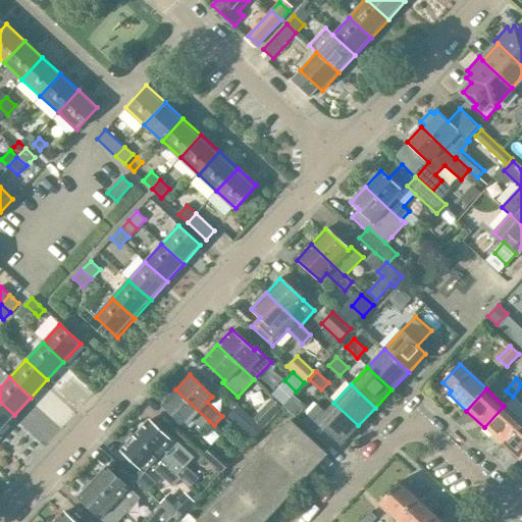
[(209,421),(175,389),(162,404),(185,426),(191,420),(201,429),(209,421)]
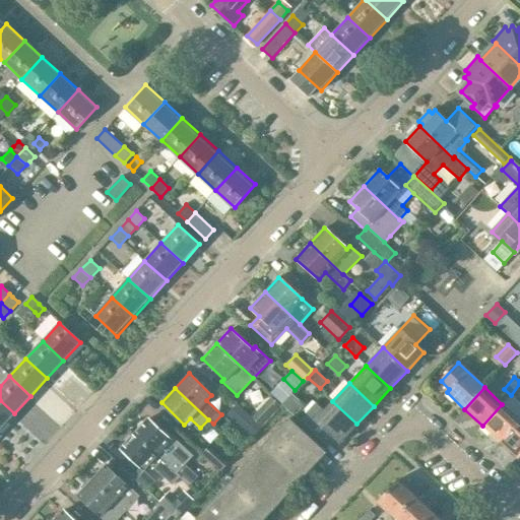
[(482,426),(500,442),(519,420),(519,403),(511,395),(502,404),(482,426)]
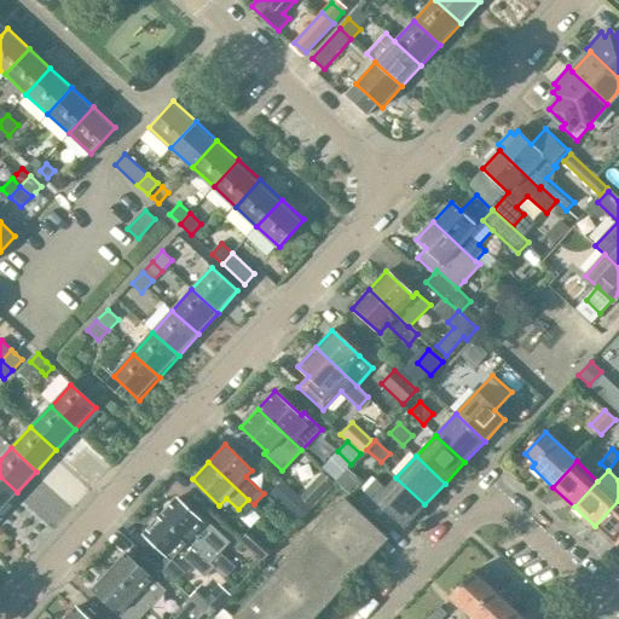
[(351,496),(362,484),(347,472),(336,482),(351,496)]
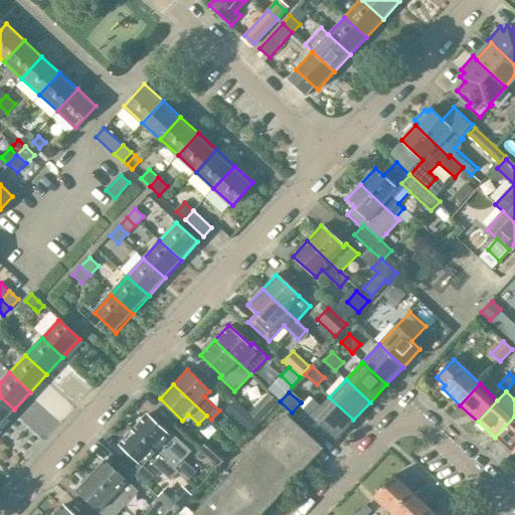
[(0,396),(0,423),(14,409),(0,396)]
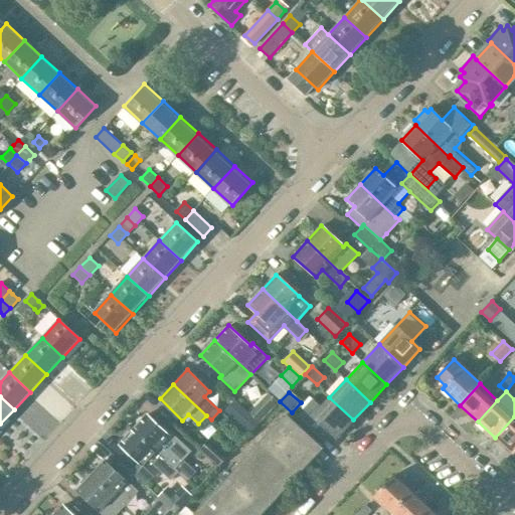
[(353,419),(329,397),(321,406),(312,398),(296,416),(320,439),(328,430),(336,438),(353,419)]
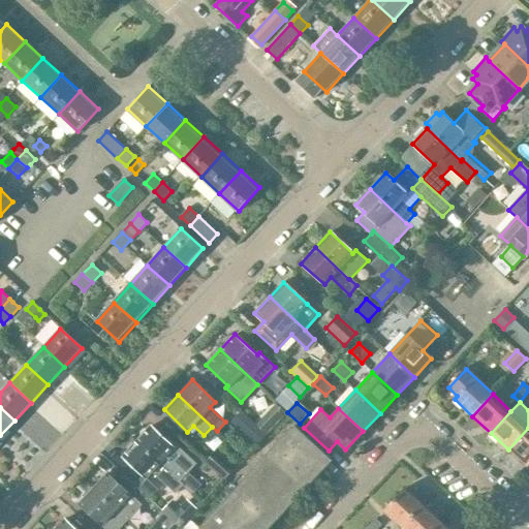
[(241,412),(232,422),(256,443),(265,433),(241,412)]
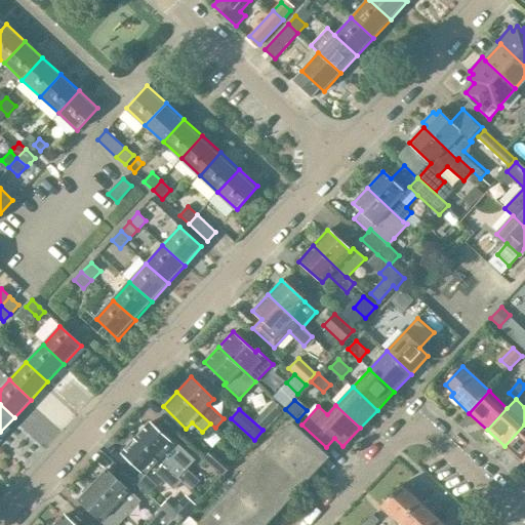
[(281,412),(275,418),(282,427),(289,419),(281,412)]
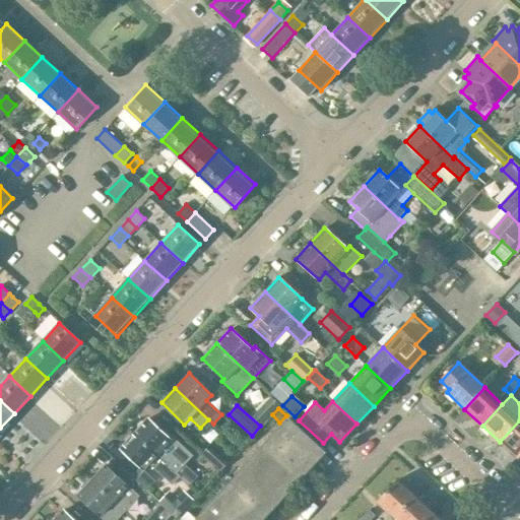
[(279,423),(287,430),(294,423),(286,415),(279,423)]
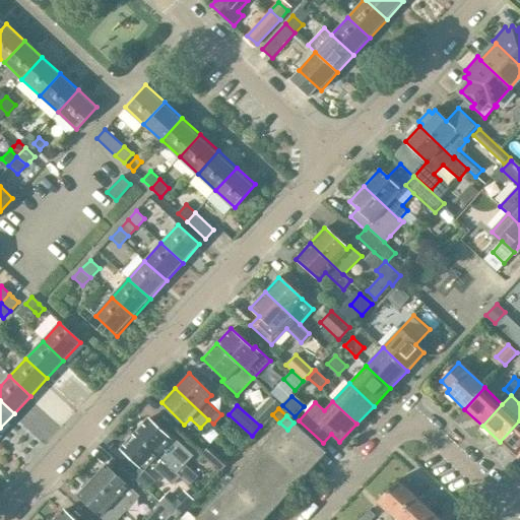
[(147,417),(133,433),(168,464),(168,463),(189,483),(196,475),(175,455),(183,447),(172,436),(170,438),(147,417)]
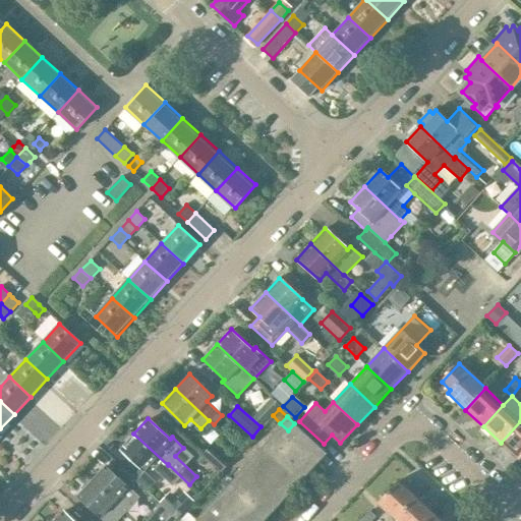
[(520,457),(520,421),(501,443),(518,460),(520,457)]
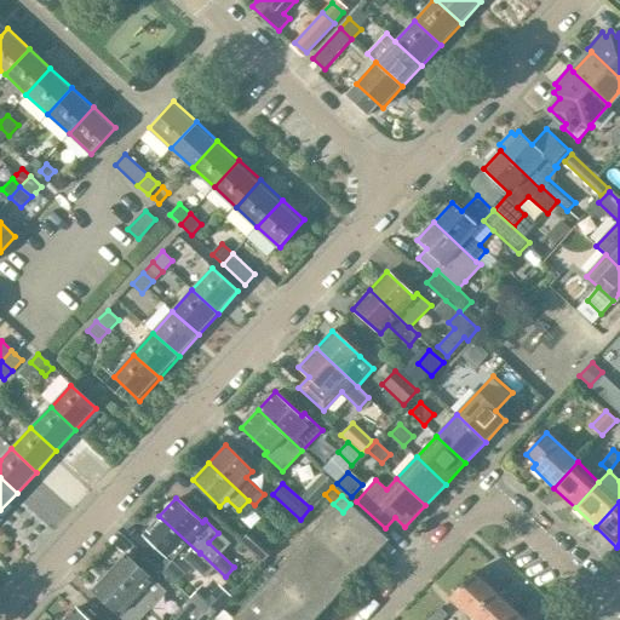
[(343,512),(348,516),(352,520),(360,512),(350,504),(343,512)]
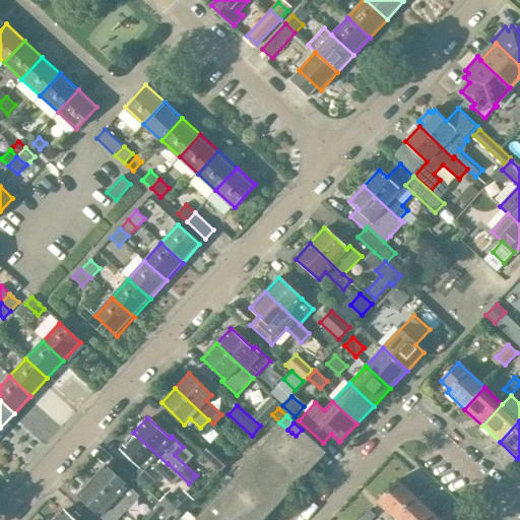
[(302,430),(296,436),(303,443),(309,437),(302,430)]
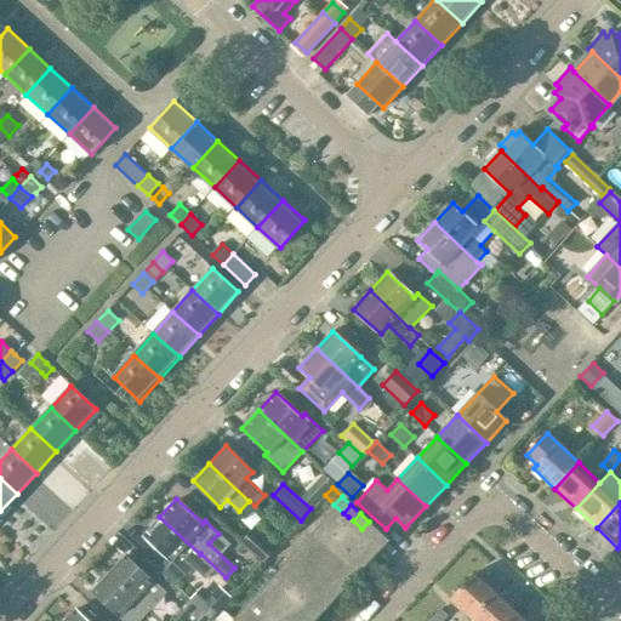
[(177,552),(191,564),(205,579),(215,569),(200,554),(159,517),(143,534),(171,559),(177,552)]
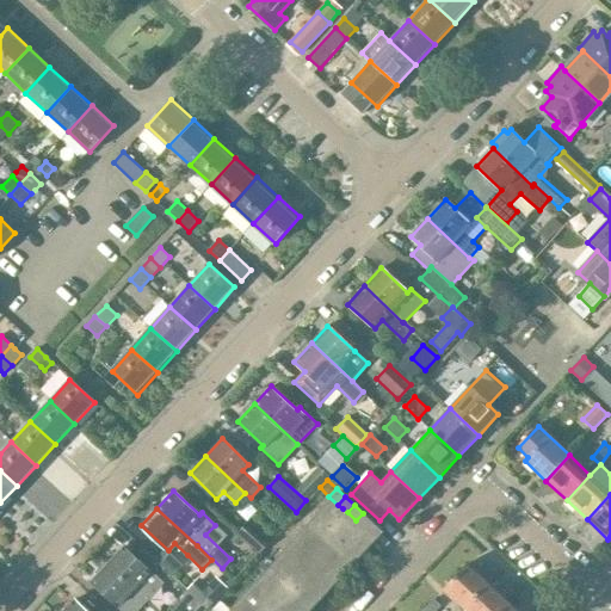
[(359,559),(377,539),(375,537),(365,529),(356,520),(347,512),(343,508),(325,526),(359,559)]
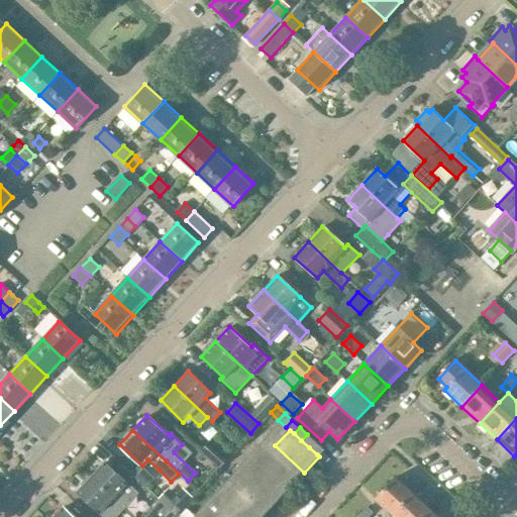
[(301,440),(309,447),(315,441),(307,434),(301,440)]
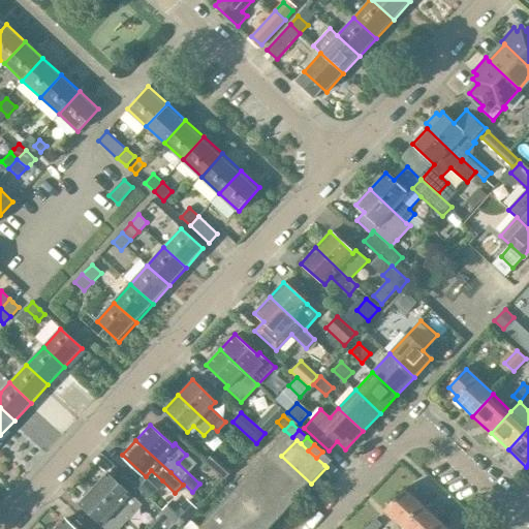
[(216,449),(205,462),(224,479),(235,467),(216,449)]
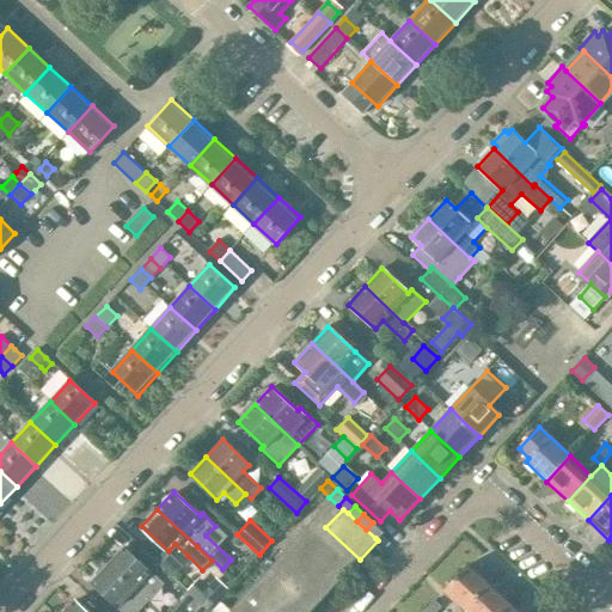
[(381,531),(373,522),(366,530),(375,538),(381,531)]
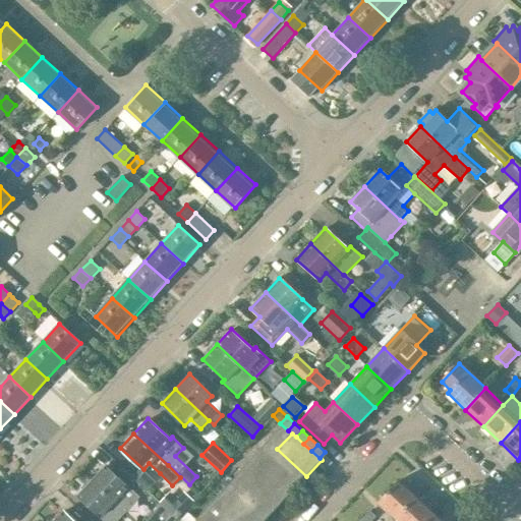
[(292,491),(306,476),(277,449),(264,464),(292,491)]
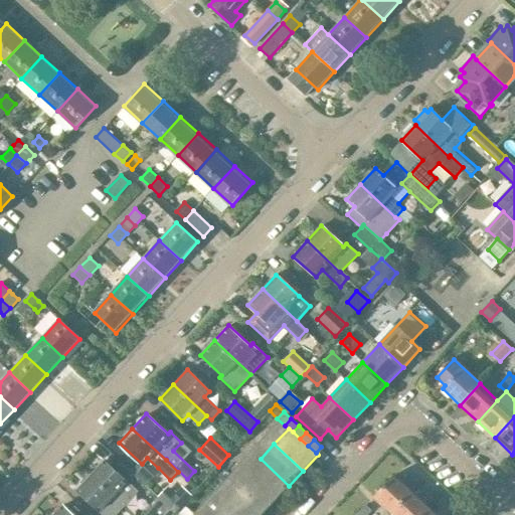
[(289,486),(261,459),(246,474),(275,501),(289,486)]
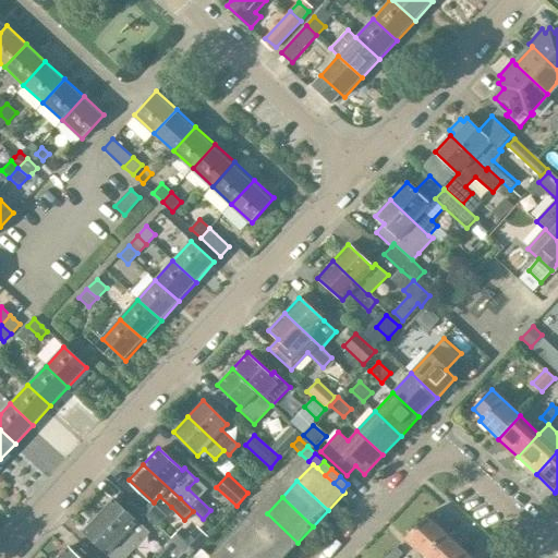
[(112,498),(97,514),(133,547),(147,532),(112,498)]
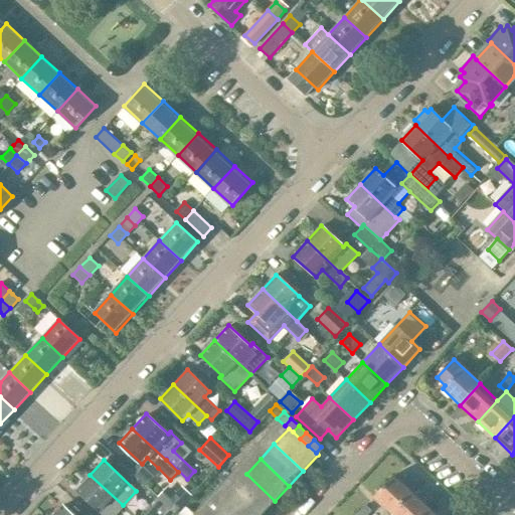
[(260,514),(262,514),(275,501),(246,474),(232,489),(260,514)]
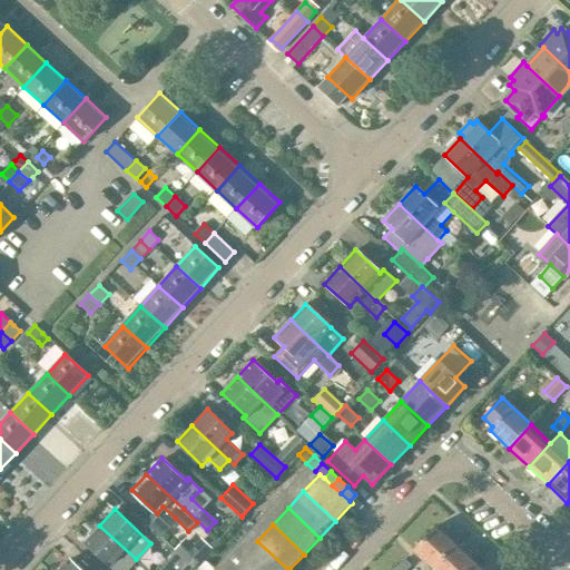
[(125,569),(136,559),(99,526),(84,541),(114,569),(125,569)]
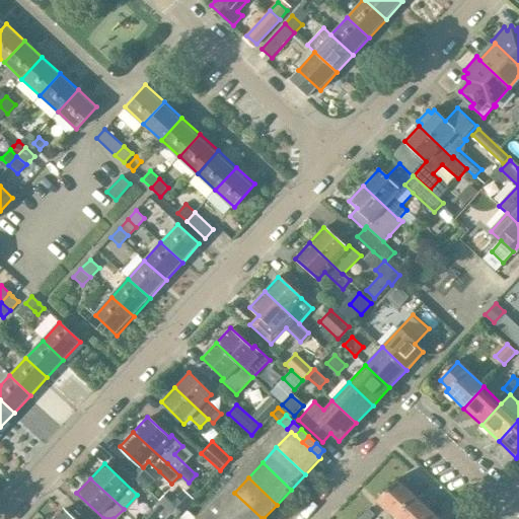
[(376,501),(394,518),(415,496),(396,478),(376,501)]
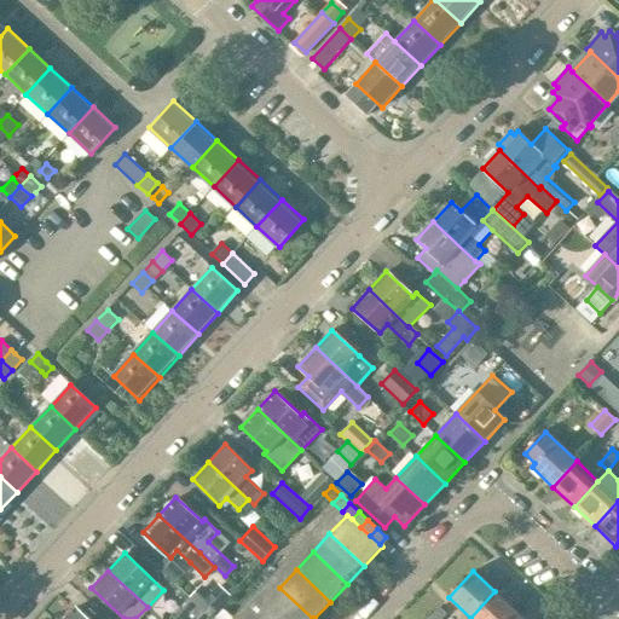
[(201,584),(189,596),(210,617),(231,596),(219,584),(210,593),(201,584)]
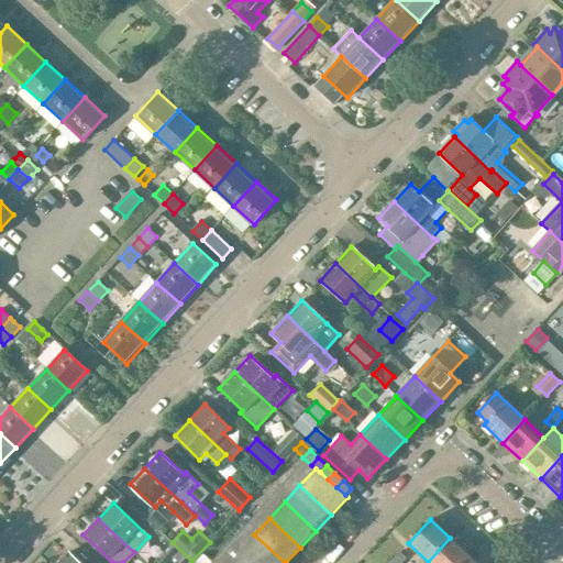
[(284,562),(254,534),(239,551),(251,562),(284,562)]
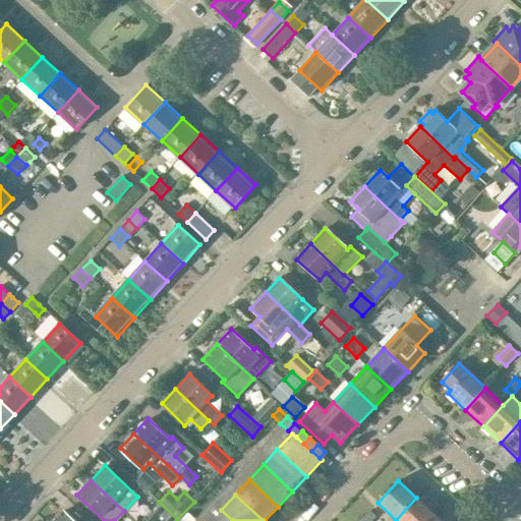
[(396,520),(397,520),(427,520),(433,514),(416,498),(396,520)]
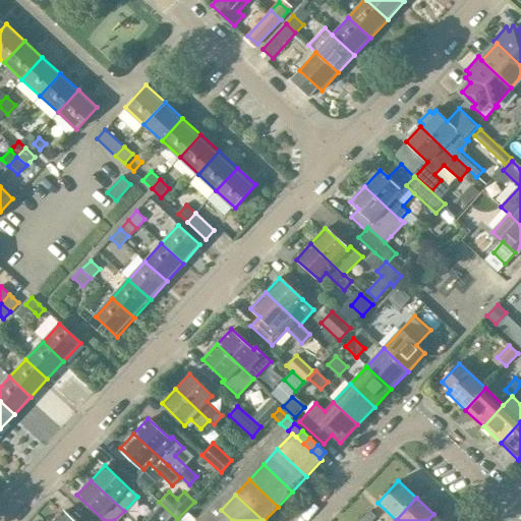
[(161,505),(145,520),(175,520),(176,520),(161,505)]
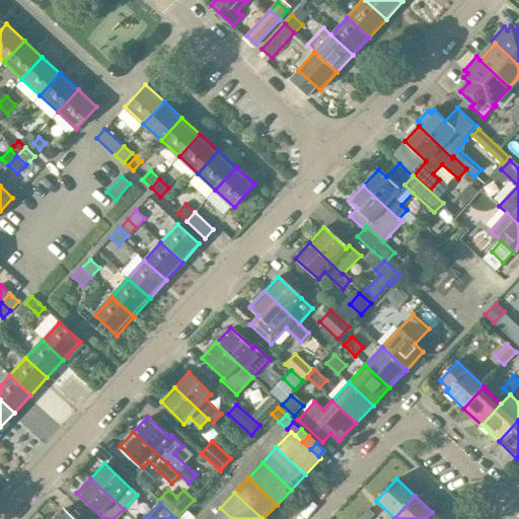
[(75,518),(63,507),(52,518),(75,518)]
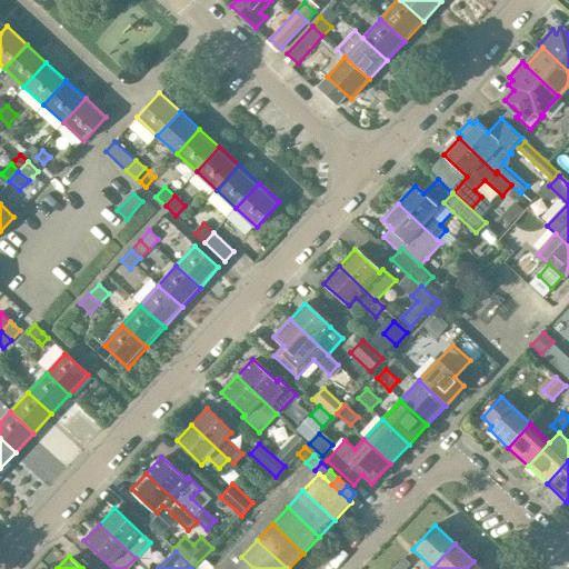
[(253,568),(241,557),(229,568),(253,568)]
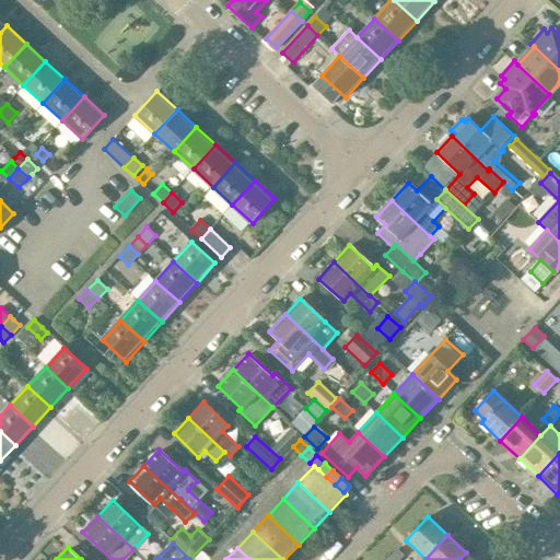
[(387,559),(399,559),(404,556),(398,550),(387,559)]
